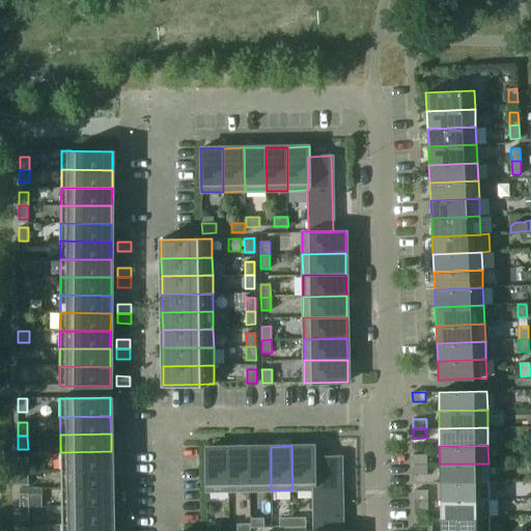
[(314,446),(291,446),(292,490),(312,490),(313,490),(313,457),(314,457),(314,446)]
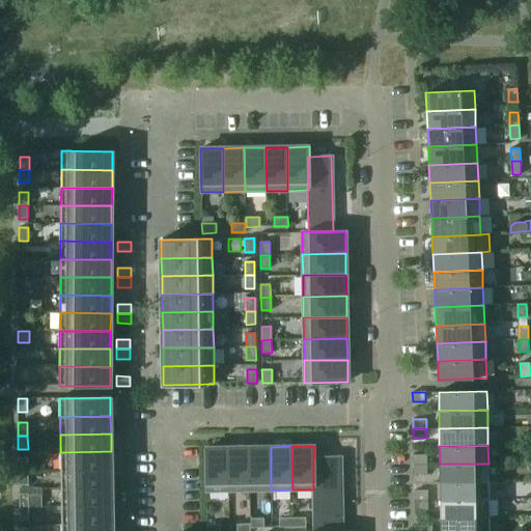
[(249,447),(228,448),(228,491),(250,491),(249,447)]
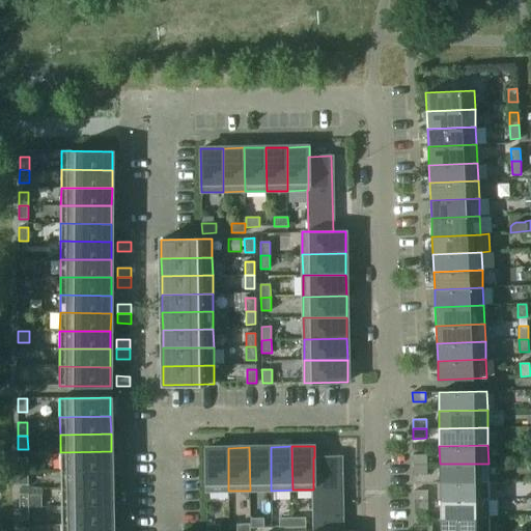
[(271,447),(249,447),(250,491),(271,491),(271,447)]
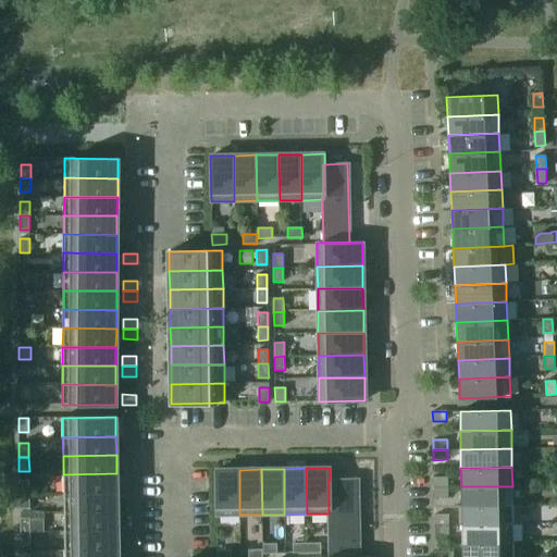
[(239,470),(215,470),(217,516),(239,515),(239,470)]
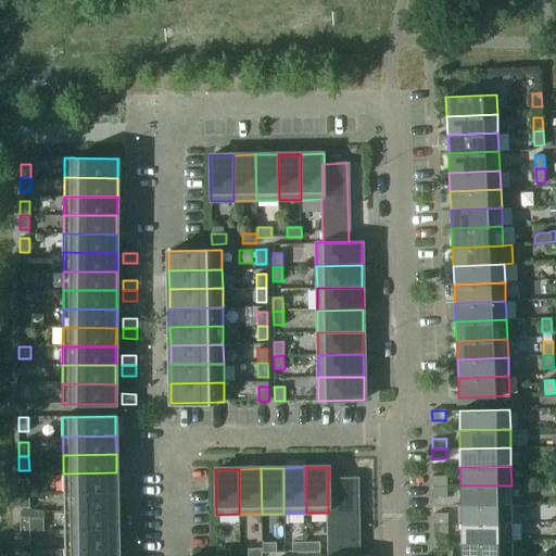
[(116,472),(63,474),(63,493),(116,492),(116,472)]
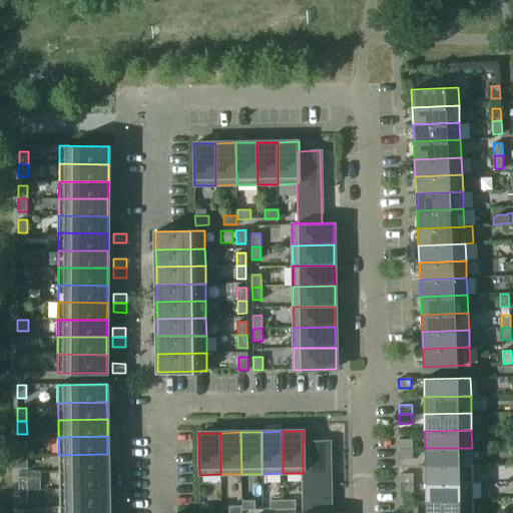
[(400,440),(400,449),(413,449),(413,439),(400,440)]
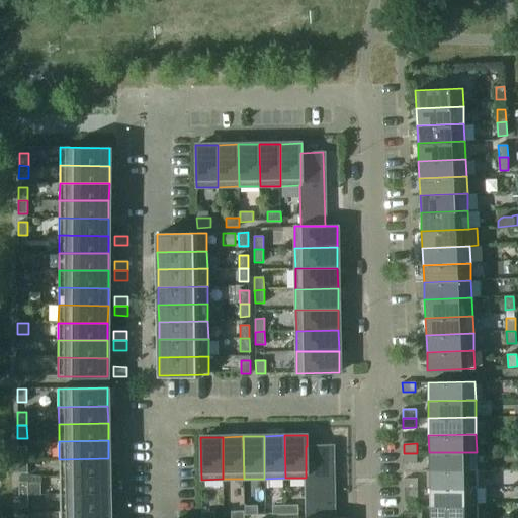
[(306,478),(305,478),(306,514),(305,517),(333,517),(332,445),(307,446),(306,446),(306,478)]
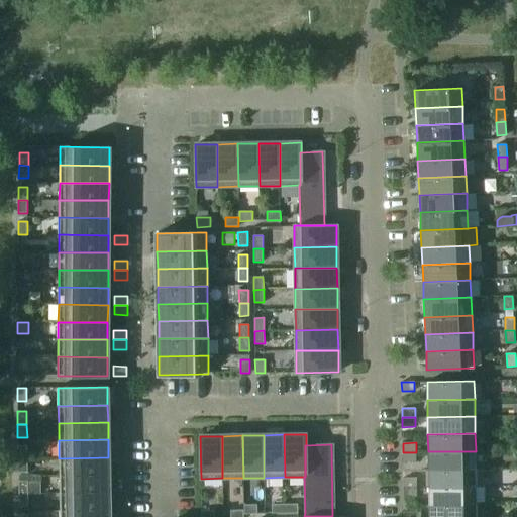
[(27,446),(18,446),(18,459),(27,458),(27,446)]
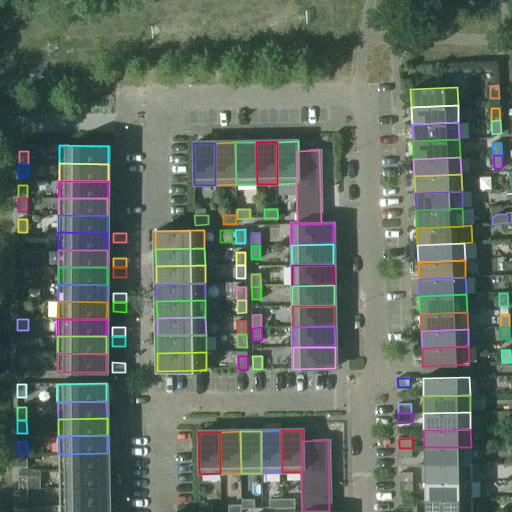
[(424,447),(424,465),(471,464),(471,447),(424,447)]
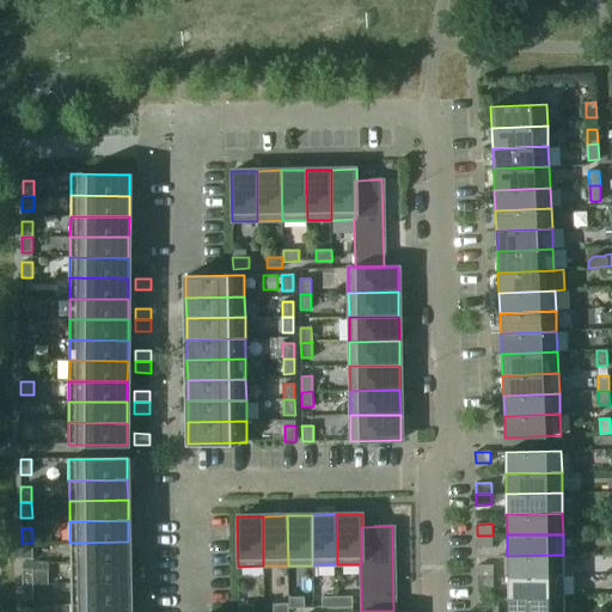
[(493,536),(477,536),(477,546),(493,546),(493,536)]
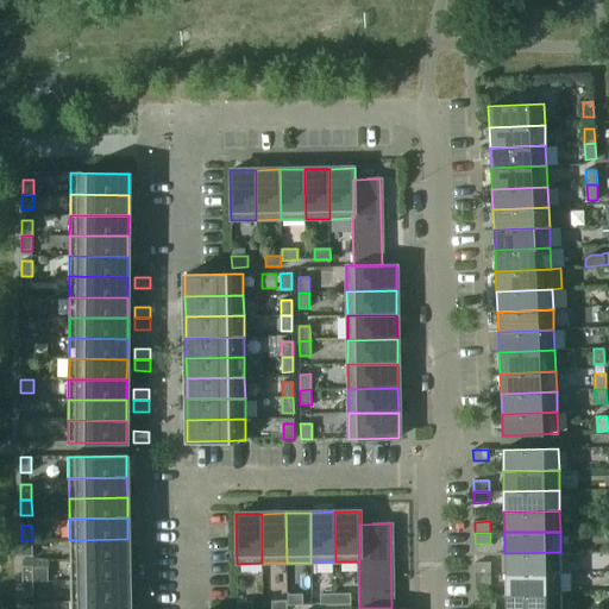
[(127,539),(69,540),(70,560),(129,559),(127,539)]
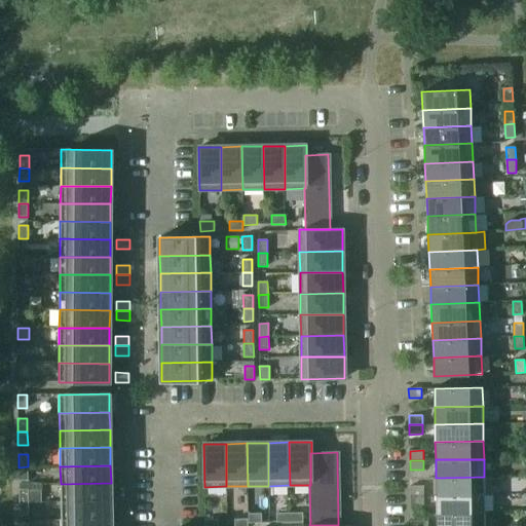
[(28,466),(19,467),(19,480),(28,480),(28,466)]
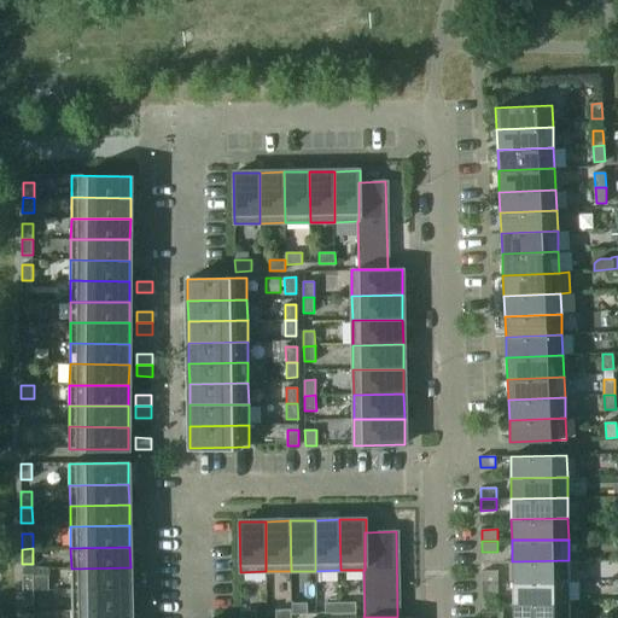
[(512,561),(512,582),(569,581),(569,560),(512,561)]
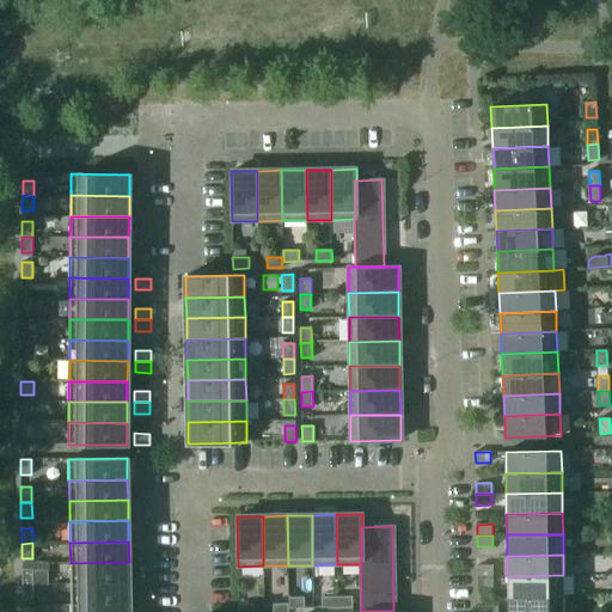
[(129,562),(71,563),(71,583),(129,582),(129,562)]
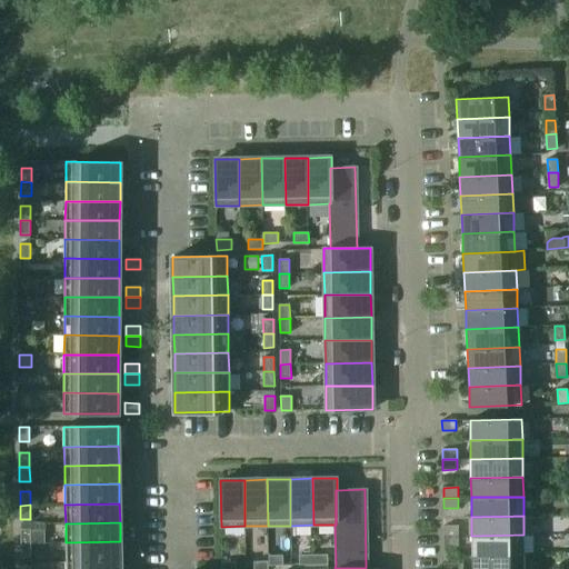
[(443,526),(445,536),(458,536),(458,526),(443,526)]
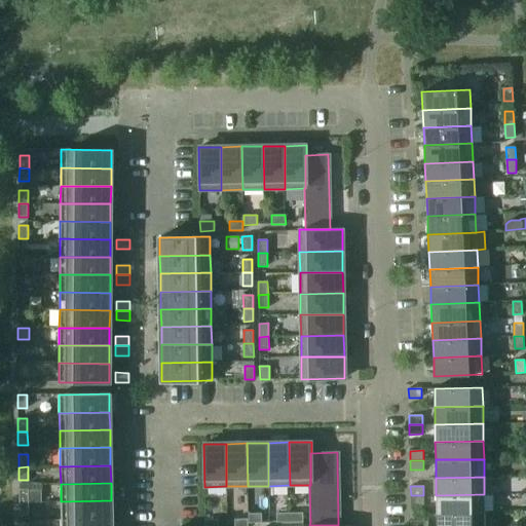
[(29,489),(19,489),(20,502),(29,502),(29,489)]
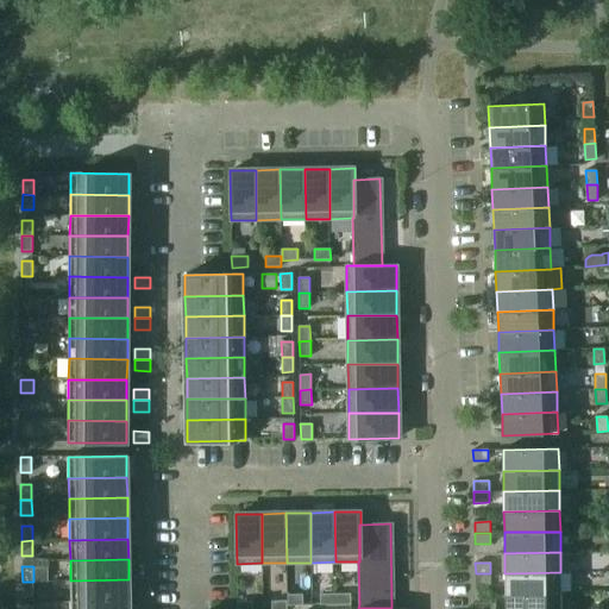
[(504,573),(506,594),(560,592),(560,572),(504,573)]
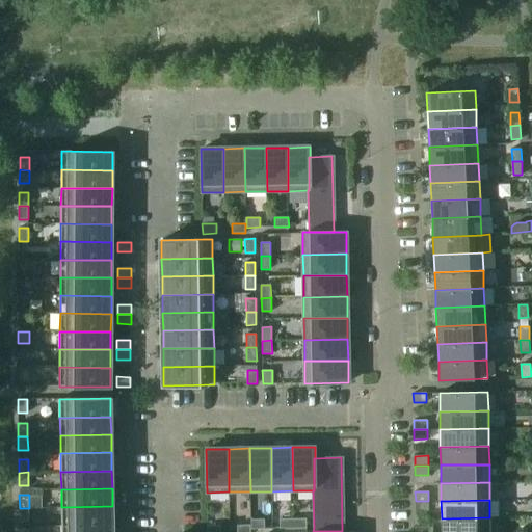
[(428,501),(416,501),(416,510),(429,510),(428,501)]
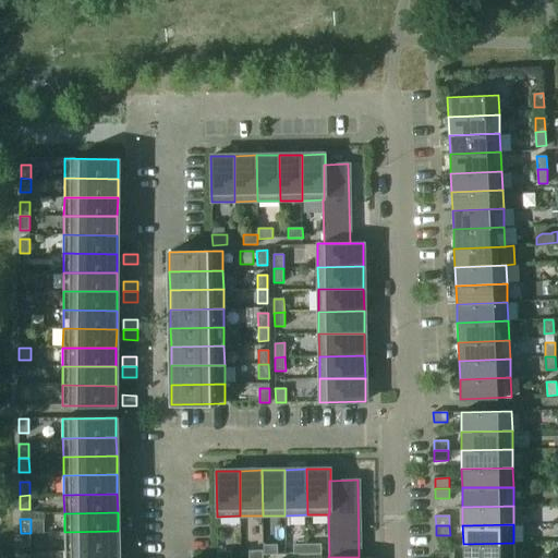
[(118,531),(64,532),(64,550),(118,549),(118,531)]
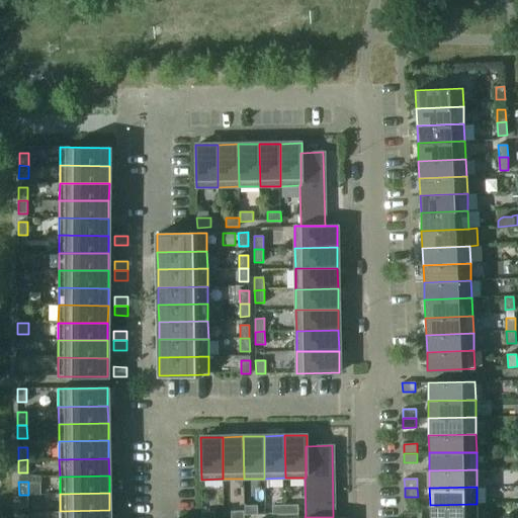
[(28,495),(19,495),(19,508),(28,507),(28,495)]
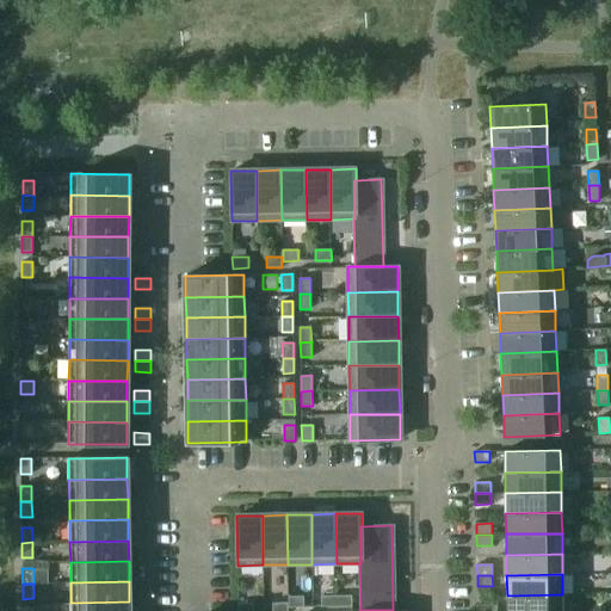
[(507,596),(506,610),(562,610),(562,594),(507,596)]
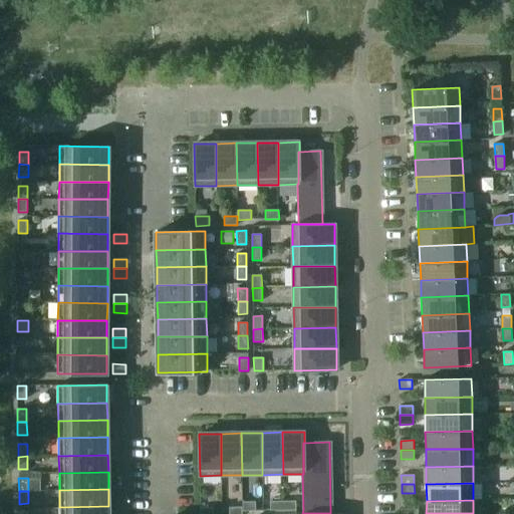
[(283,501),(270,501),(270,510),(283,510),(283,501)]
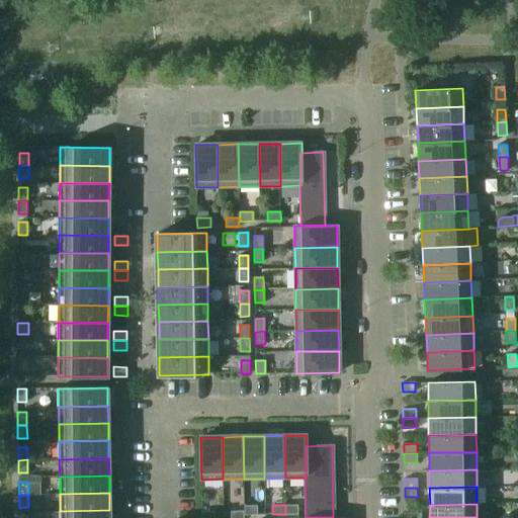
[(285,505),(285,514),(298,514),(298,505),(285,505)]
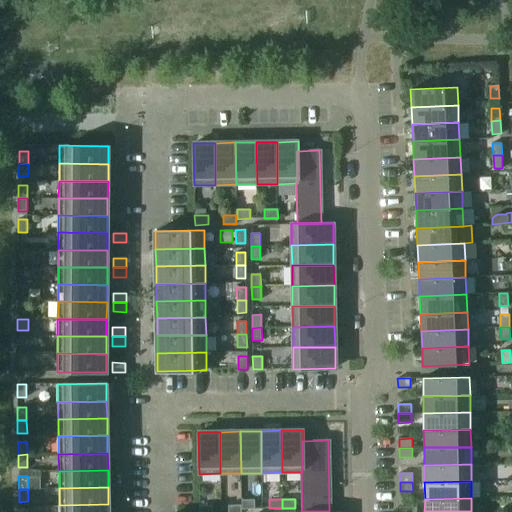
[(254,500),(241,500),(241,509),(255,509),(254,500)]
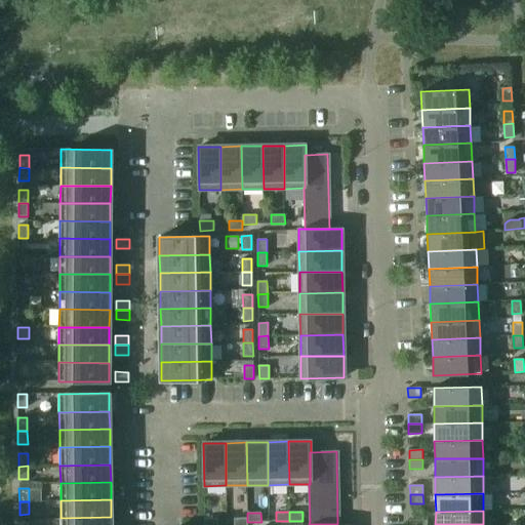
All buildings are outlined.
